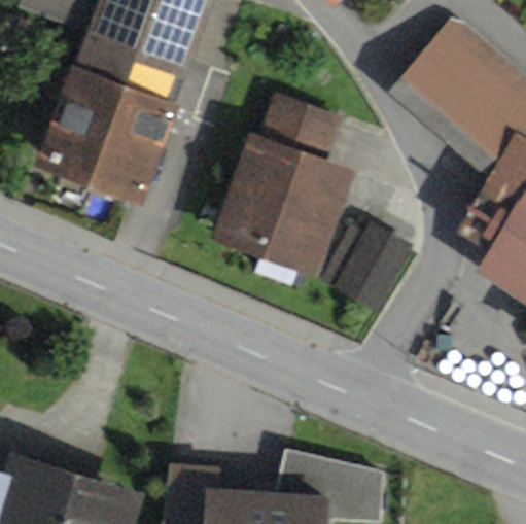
[(20,0),(16,7),(81,31),(93,0),(20,0)]
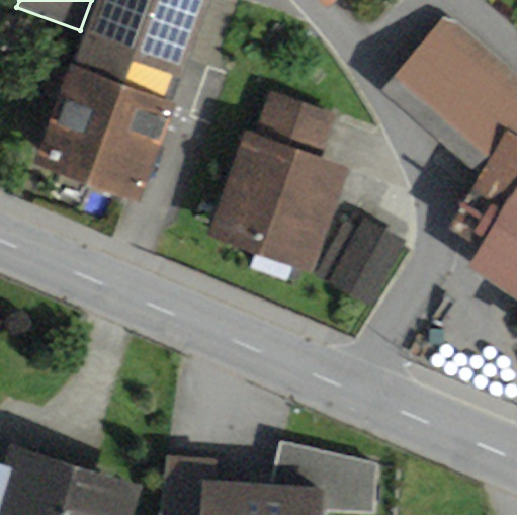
[(97,0),(73,65),(69,63),(31,164),(138,203),(175,103),(170,101),(178,78),(182,79),(211,0),(97,0)]
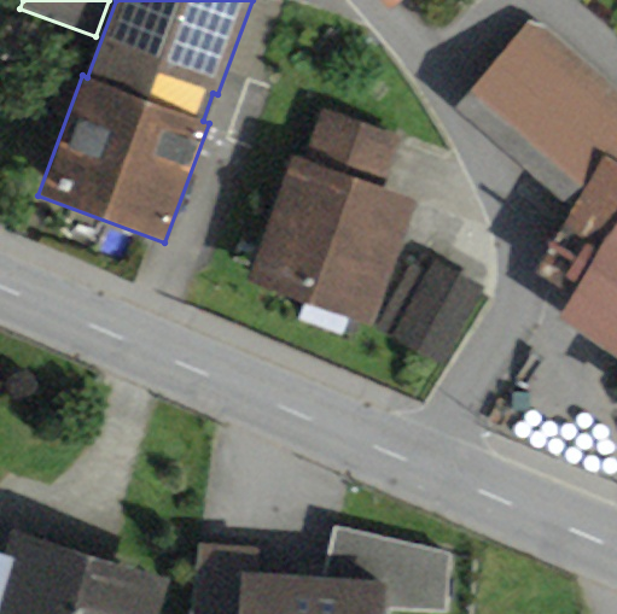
[(379,0),(390,11),(401,0),(379,0)]
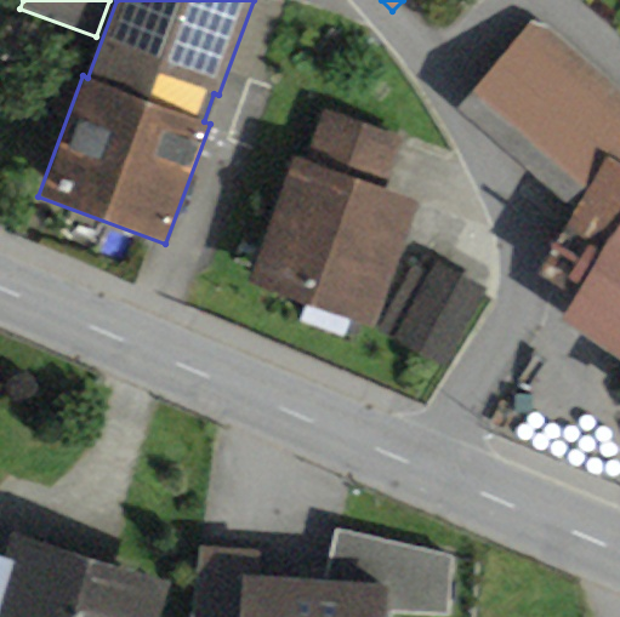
[(619,86),(538,17),(458,108),(574,209),(608,153),(619,160),(619,86)]
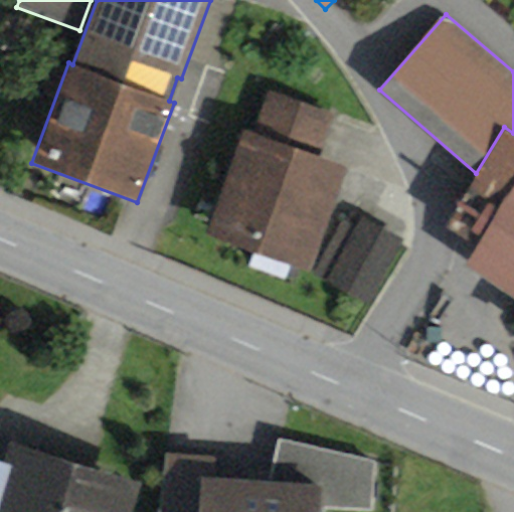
[(253,132),(241,128),(204,234),(309,271),(345,166),(318,157),(333,113),(269,91),(253,132)]
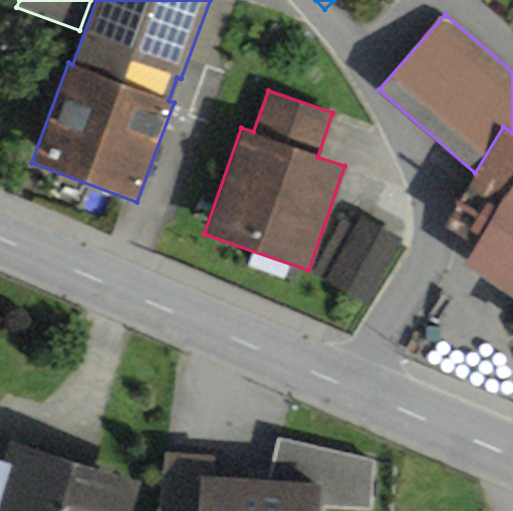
[(512,133),(503,126),(475,173),(447,225),(478,242),(465,265),(512,296),(512,133)]
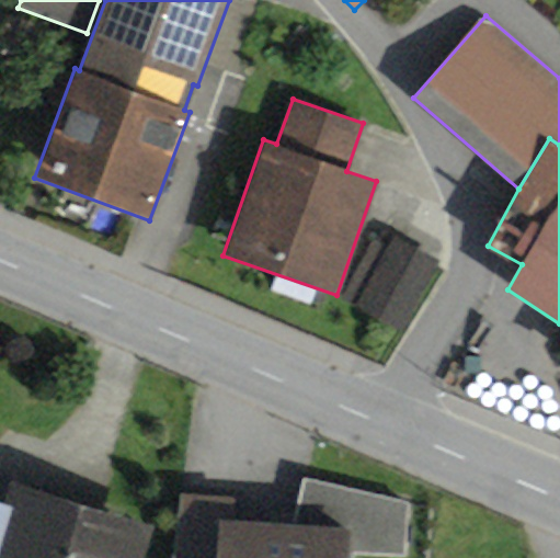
[(341,297),(401,330),(442,260),(392,232),(386,245),(375,238),(341,297)]
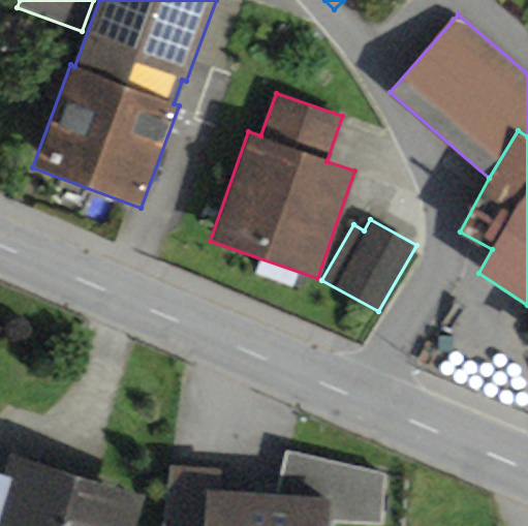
[(275,495),(207,491),(204,525),(329,525),(330,522),(385,524),(390,473),(284,446),(275,495)]
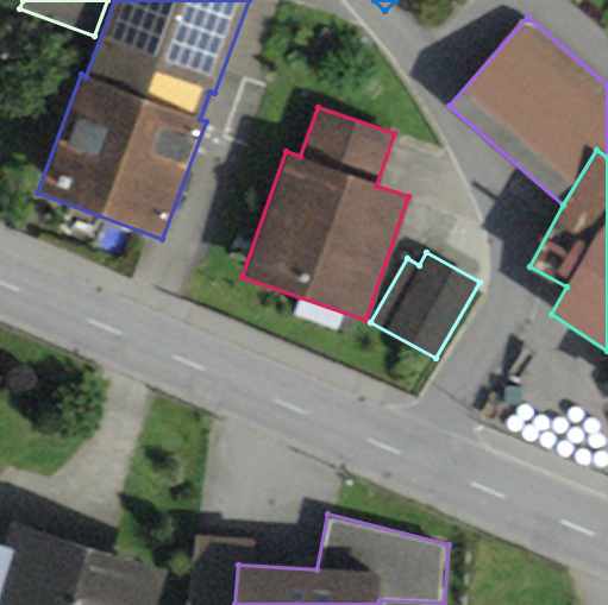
[(156,604),(168,569),(10,523),(0,556),(0,604),(156,604)]
